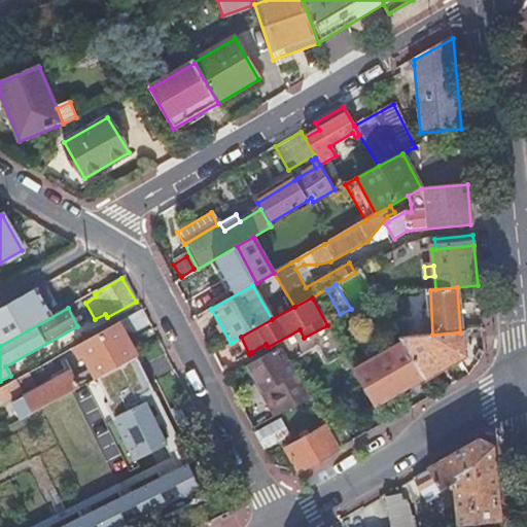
[(11,328),(1,310),(0,309),(0,346),(28,330),(24,322),(11,328)]
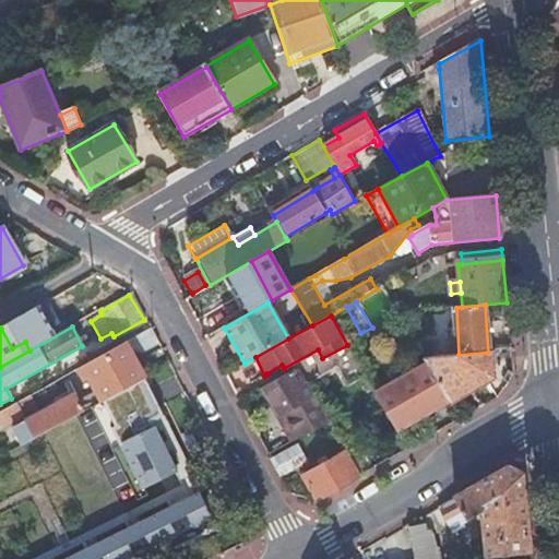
[(158,344),(151,329),(128,341),(137,356),(158,344)]
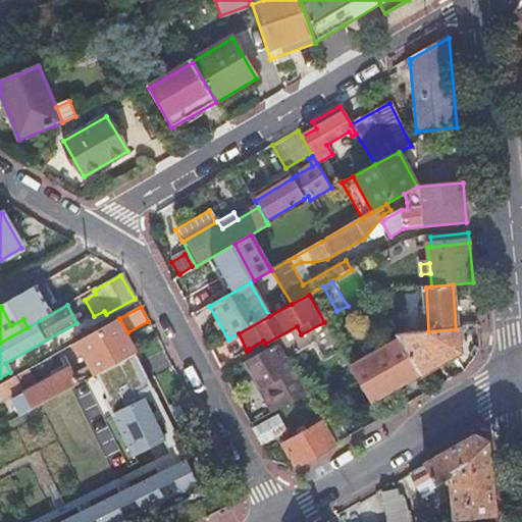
[(14,402),(21,415),(95,375),(135,354),(136,354),(116,320),(76,343),(90,366),(71,376),(68,370),(22,395),(23,396),(14,402)]
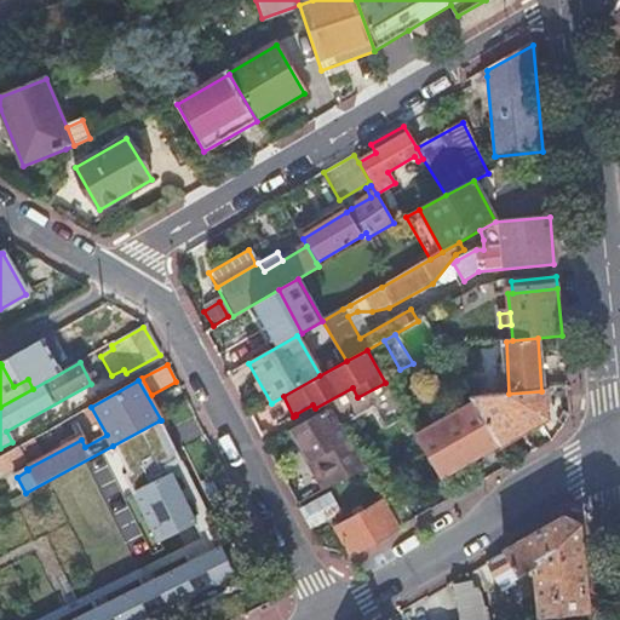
[(471,397),(474,403),(498,445),(543,417),(541,391),(509,394),(471,397)]
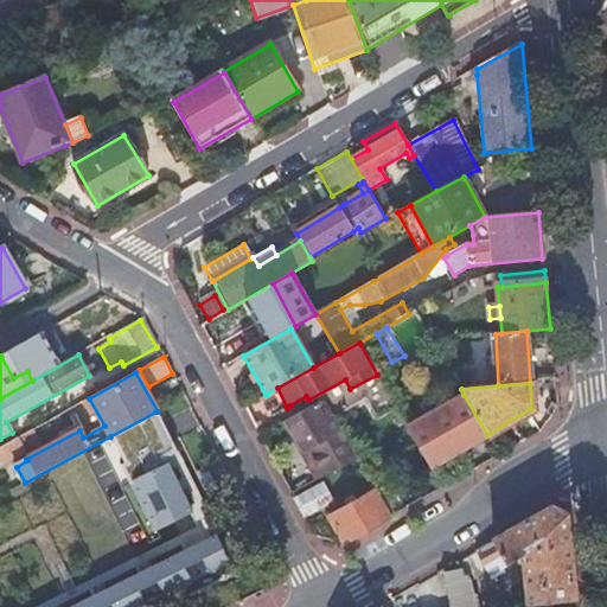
[(407,427),(430,468),(477,441),(487,435),(464,395),(407,427)]
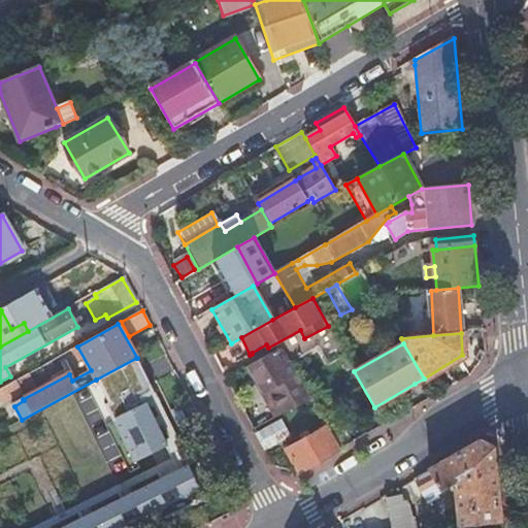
[(281,416),(311,400),(297,374),(288,380),(279,364),(288,359),(282,348),(249,365),(264,393),(266,392),(281,416)]
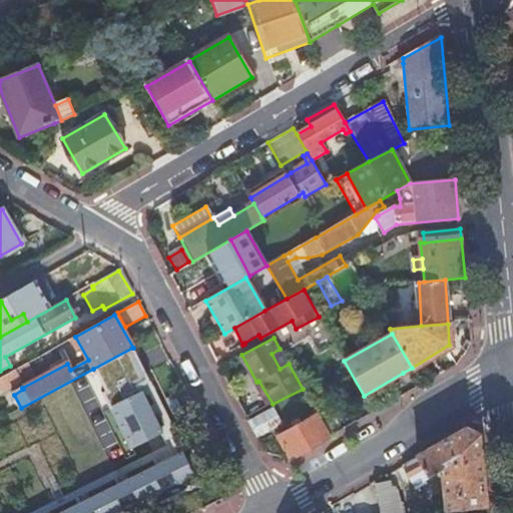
[(132,348),(93,369),(105,392),(101,394),(129,449),(162,433),(140,388),(150,383),(132,348)]
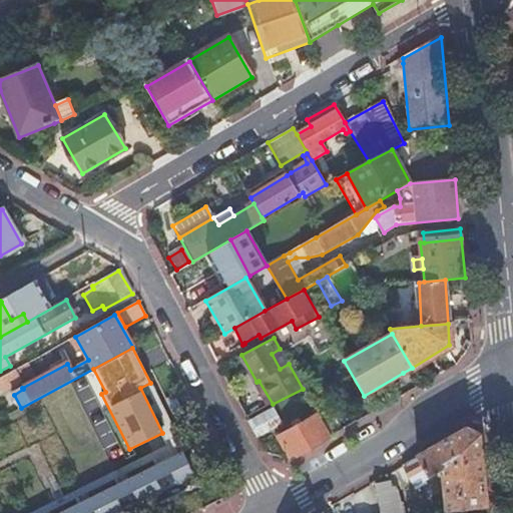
[(25,365),(0,379),(0,394),(20,383),(19,378),(30,373),(25,365)]
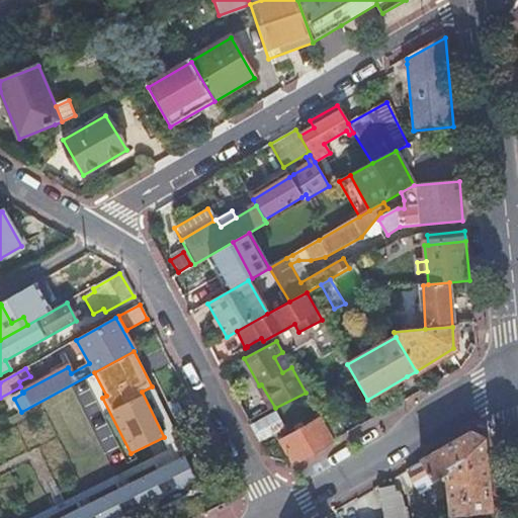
[(166,404),(179,430),(188,426),(175,399),(166,404)]
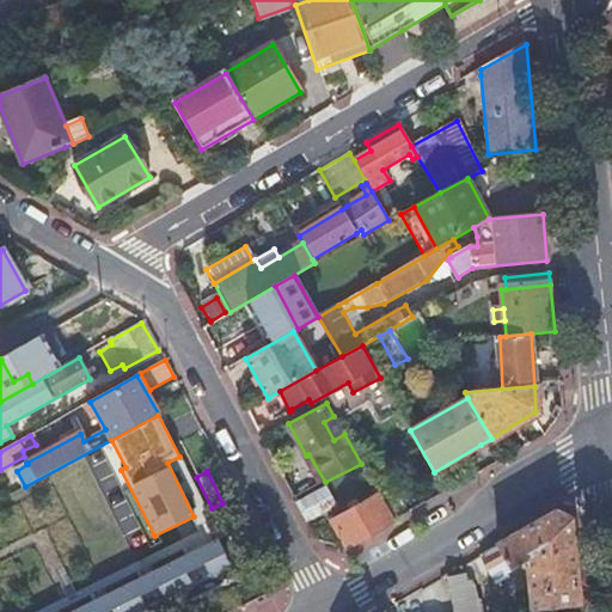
[(306,520),(334,506),(325,490),(299,505),(306,520)]
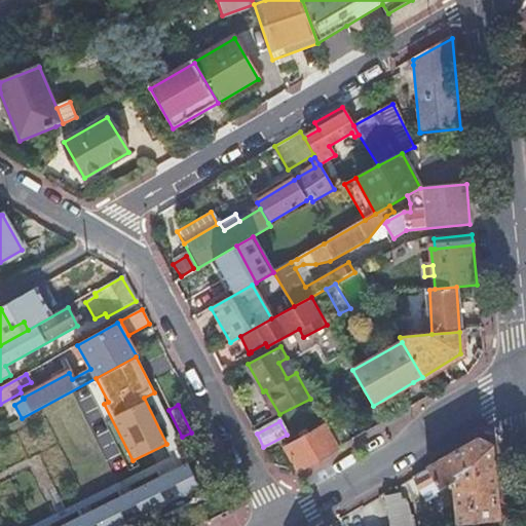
[(298,472),(339,448),(326,425),(286,449),(298,472)]
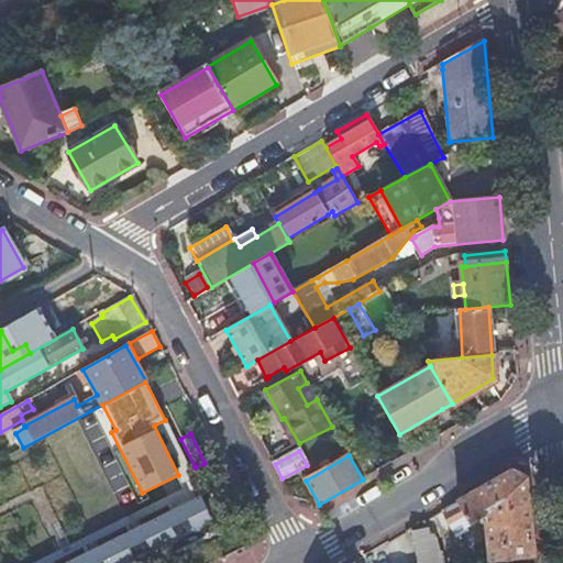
[(477,562),(507,562),(507,560),(536,556),(528,478),(511,471),(457,501),(471,525),(485,516),(489,561),(478,562),(477,562)]
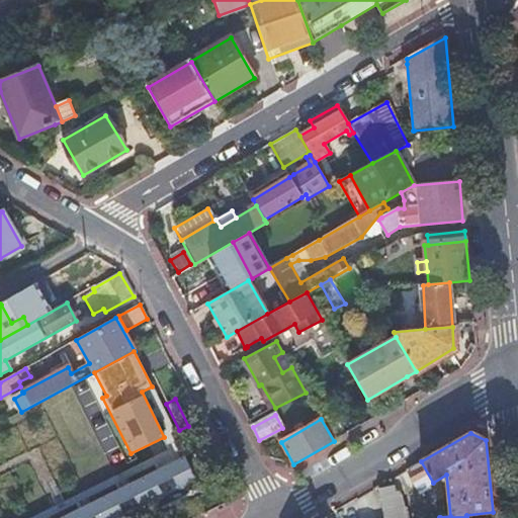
[(172,442),(177,452),(188,446),(183,437),(172,442)]
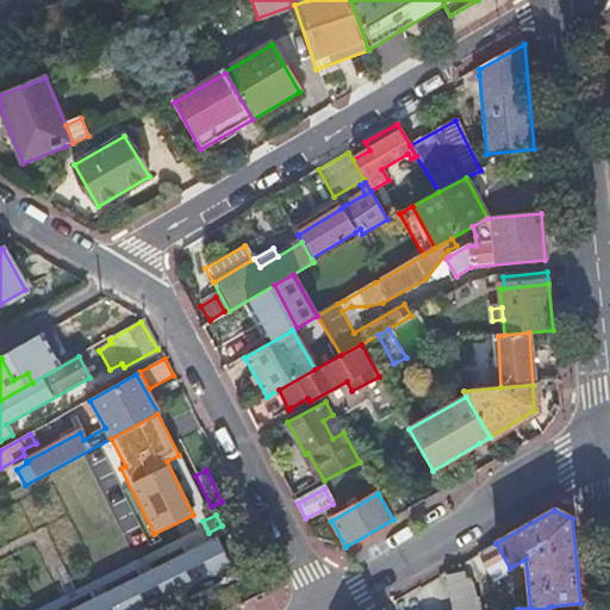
[(169,609),(181,604),(180,602),(186,599),(187,602),(226,582),(225,579),(235,574),(217,537),(187,553),(184,546),(180,548),(184,554),(142,576),(138,570),(135,571),(138,578),(95,598),(92,592),(88,593),(92,601),(73,609),(169,609)]
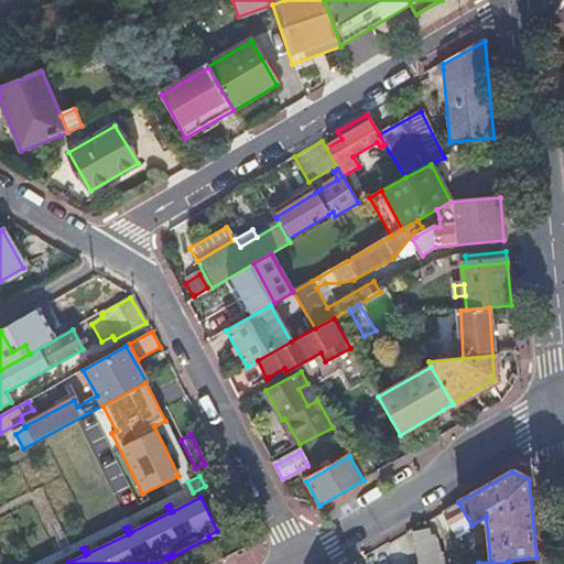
[(472,525),(458,502),(440,513),(454,538),(465,532),(465,530),(472,525)]
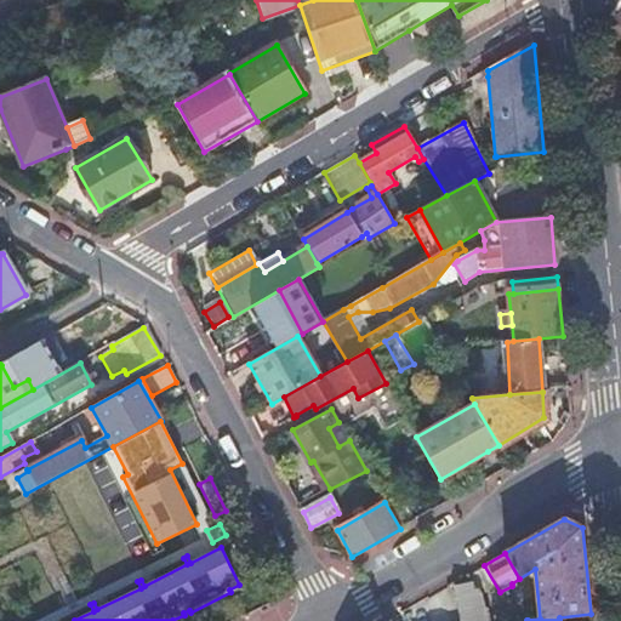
[(451,584),(459,620),(485,620),(479,592),(478,590),(478,587),(476,585),(474,581),(471,573),(451,584)]
